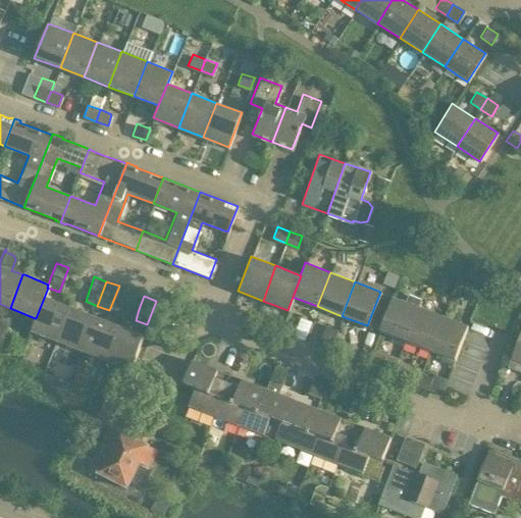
[(404,340),(417,306),(392,296),(378,330),(404,340)]
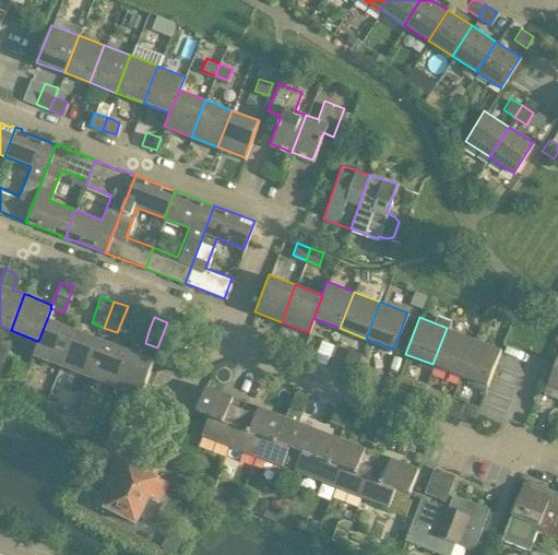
[(37,341),(32,355),(58,366),(72,329),(47,319),(38,341),(37,341)]
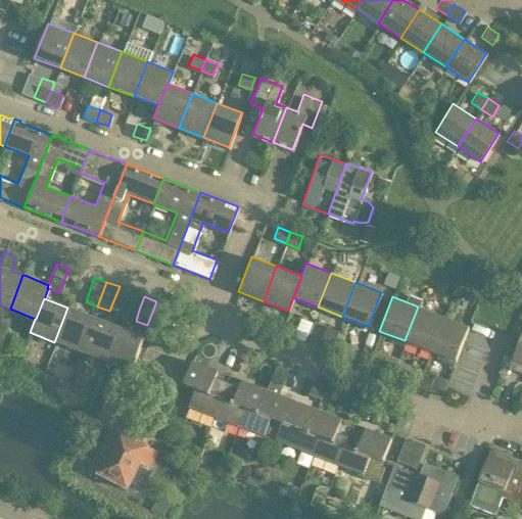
[(405,340),(429,350),(442,316),(418,307),(405,340)]
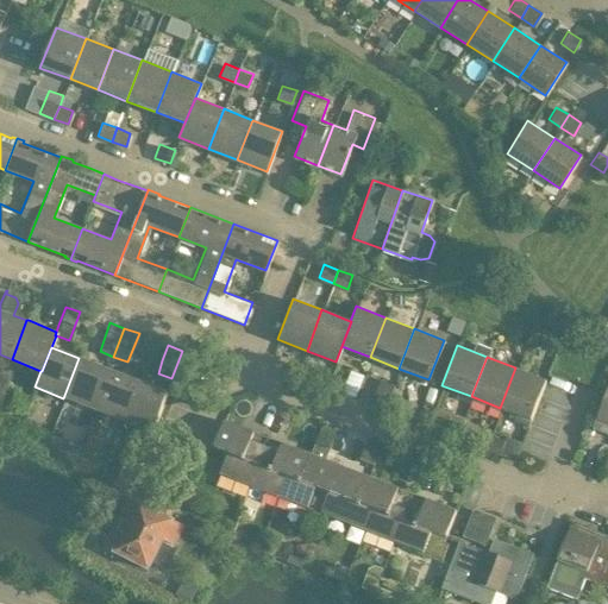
[(79,358),(63,398),(93,409),(108,369),(79,358)]
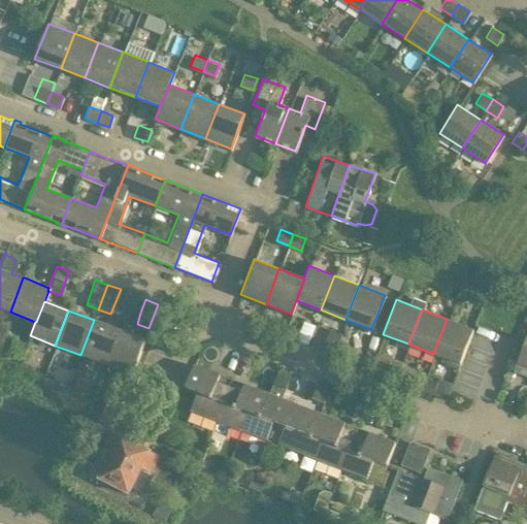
[(447,319),(433,354),(459,363),(472,329),(447,319)]
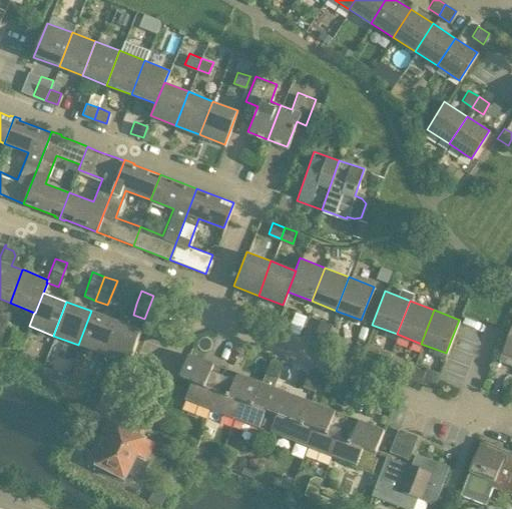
[(91,311),(78,345),(102,354),(115,320),(91,311)]
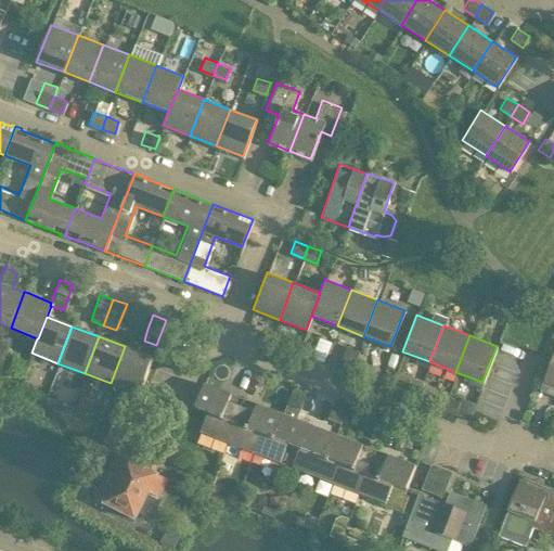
[(310,358),(314,346),(301,341),(297,353),(310,358)]
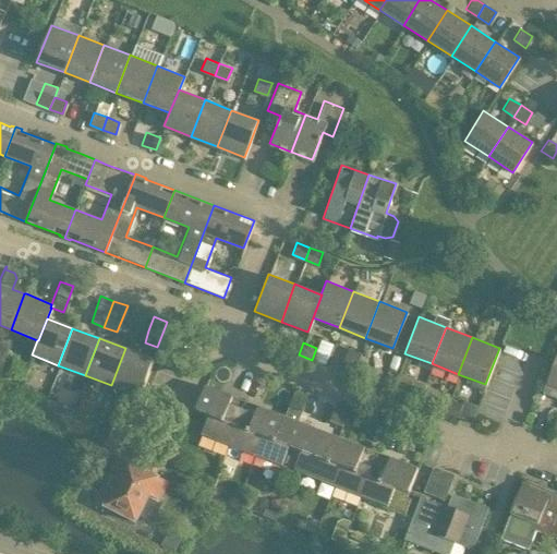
[(125,348),(111,385),(138,396),(153,359),(125,348)]
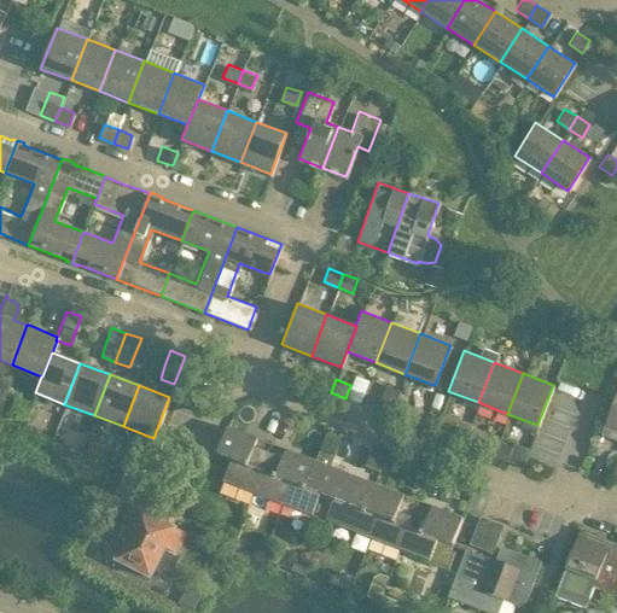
[(616,439),(616,385),(599,432),(616,439)]
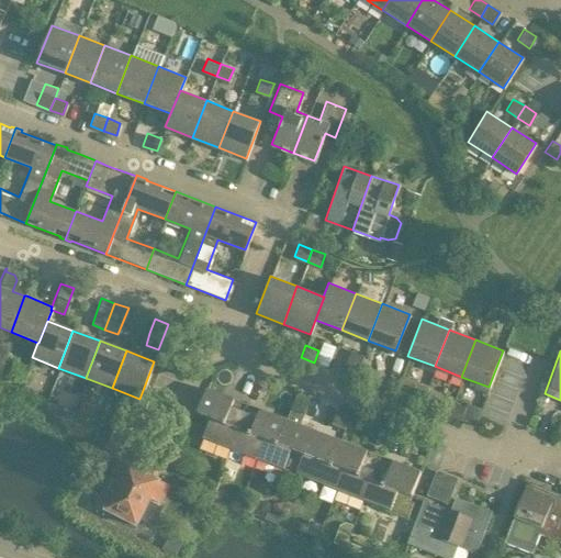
[(341,372),(354,378),(358,366),(346,360),(344,367),(341,372)]
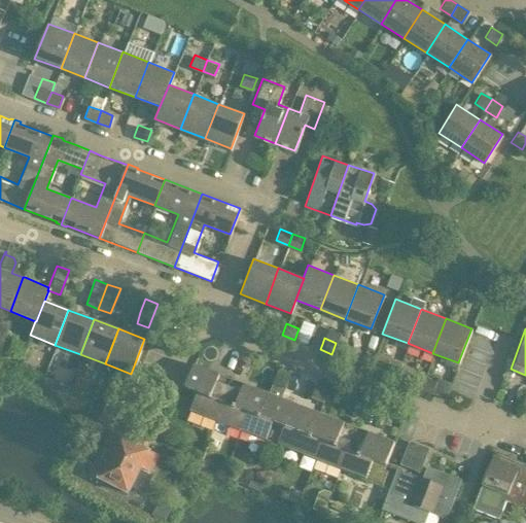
[(23,356),(27,345),(14,340),(10,352),(23,356)]
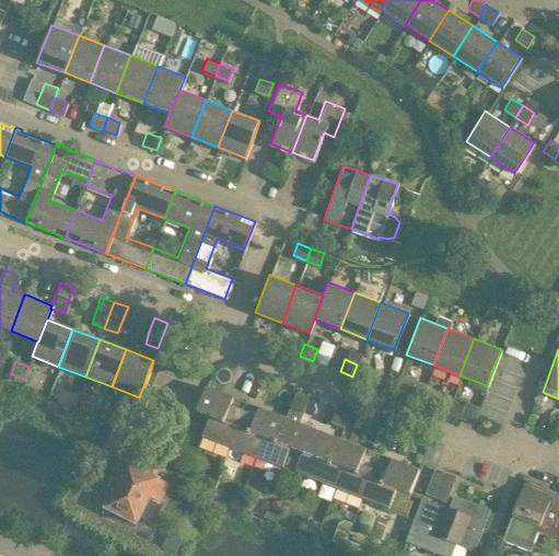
[(357,365),(352,377),(365,381),(371,369),(357,365)]
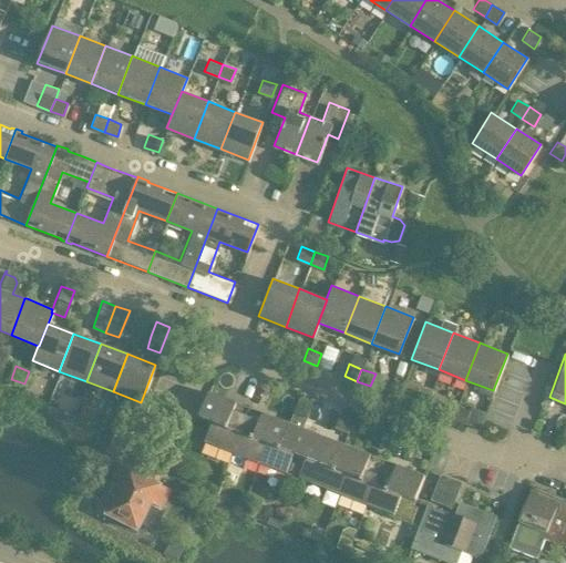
[(405,377),(398,397),(424,407),(432,387),(405,377)]
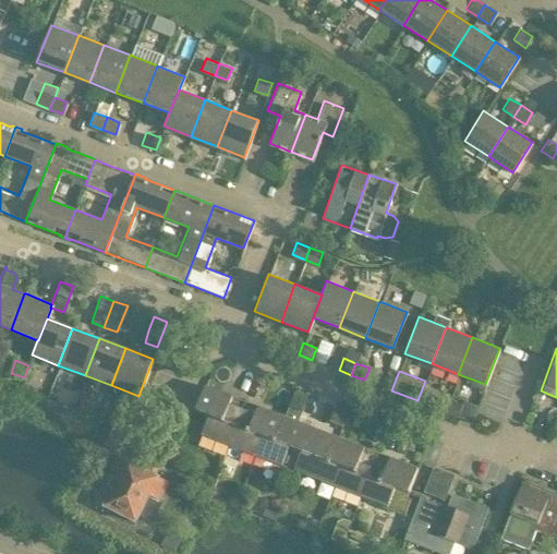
[(228,444),(244,399),(204,384),(195,409),(207,413),(200,433),(228,444)]
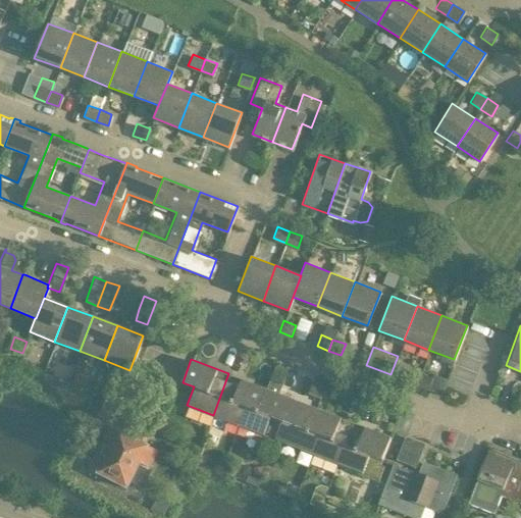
[(274,366),(269,377),(281,382),(287,371),(274,366)]
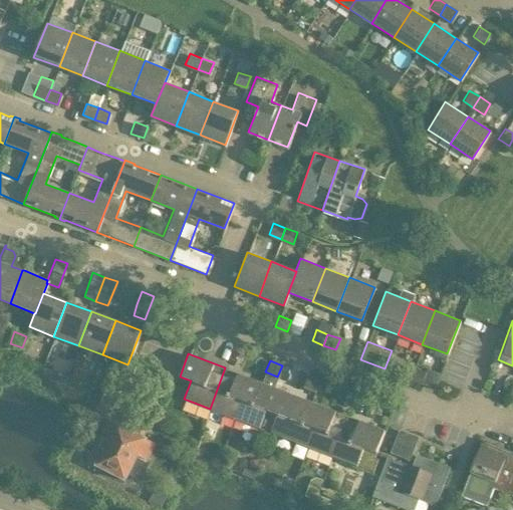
[(397,373),(409,377),(414,366),(402,362),(397,373)]
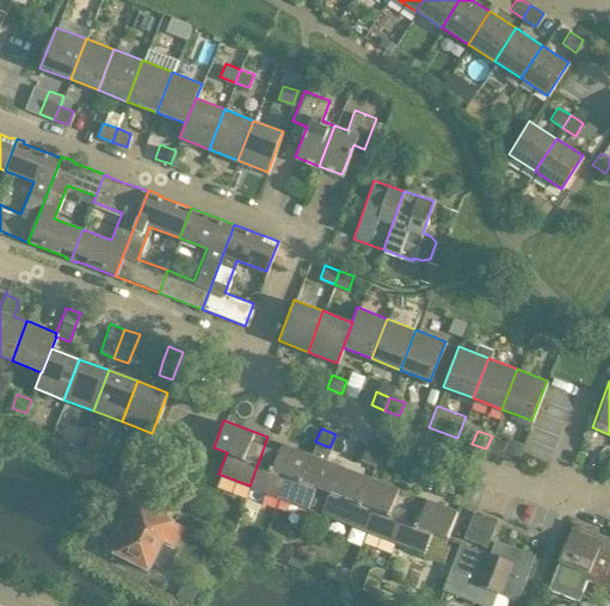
[(492,436),(486,449),(500,455),(505,441),(492,436)]
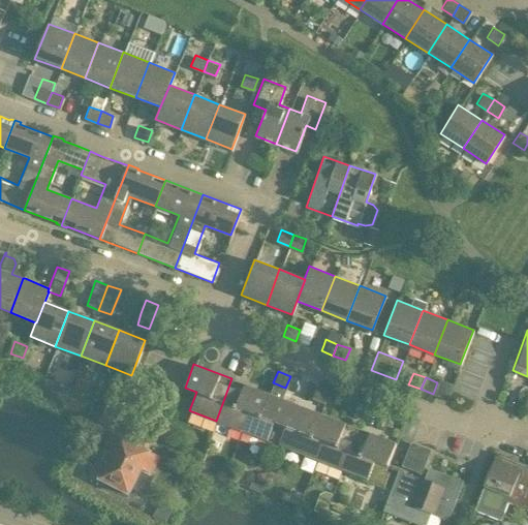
[(270,393),(231,378),(216,421),(241,430),(247,411),(260,417),(270,393)]
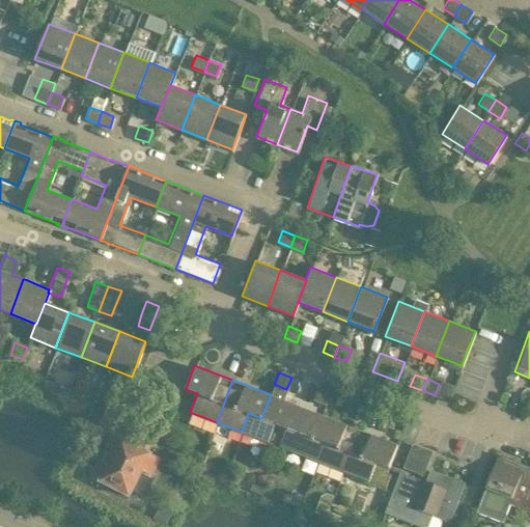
[(286,389),(274,384),(271,394),(261,418),(248,413),(242,432),(279,446),(295,405),(283,399),(286,389)]
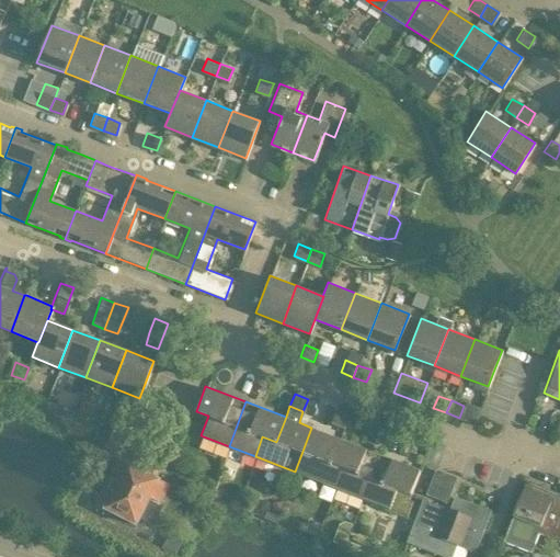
[(330,422),(344,427),(349,415),(334,409),(330,422)]
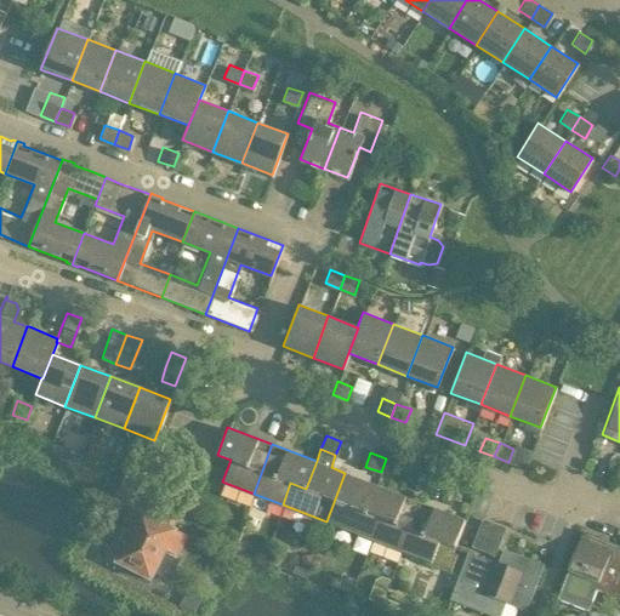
[(326,522),(370,539),(379,517),(364,512),(375,484),(345,473),(326,522)]
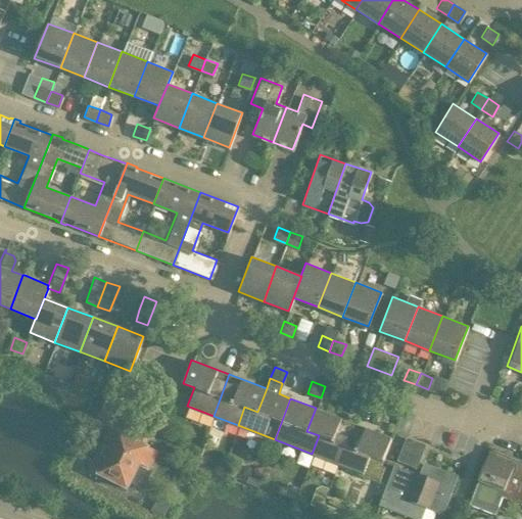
[(337,464),(353,422),(316,408),(306,431),(319,435),(312,454),(337,464)]
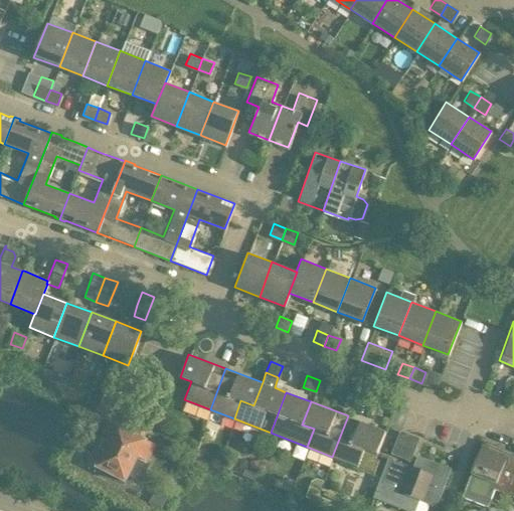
[(130,413),(125,415),(119,427),(109,420),(88,462),(124,480),(137,455),(144,459),(152,443),(142,438),(147,428),(146,421),(130,413)]
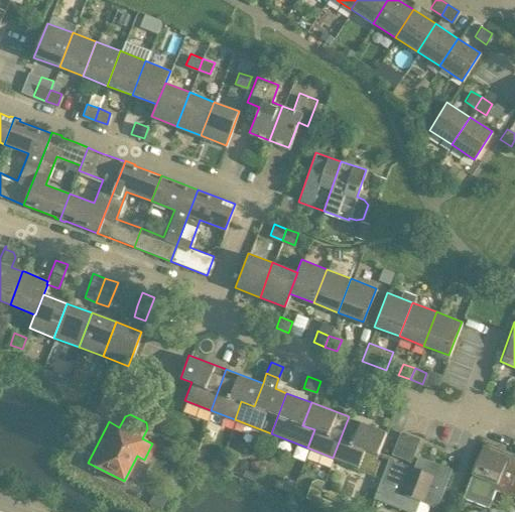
[(379,460),(375,458),(385,430),(349,416),(333,458),(373,473),(379,460)]
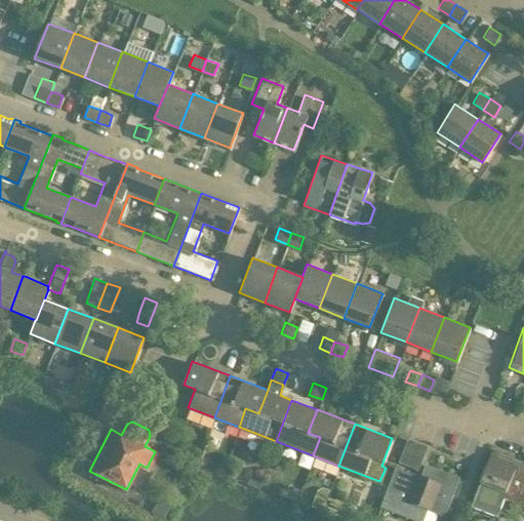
[(523,505),(523,461),(491,448),(485,464),(483,463),(481,468),(483,469),(469,507),(494,516),(502,496),(523,505)]
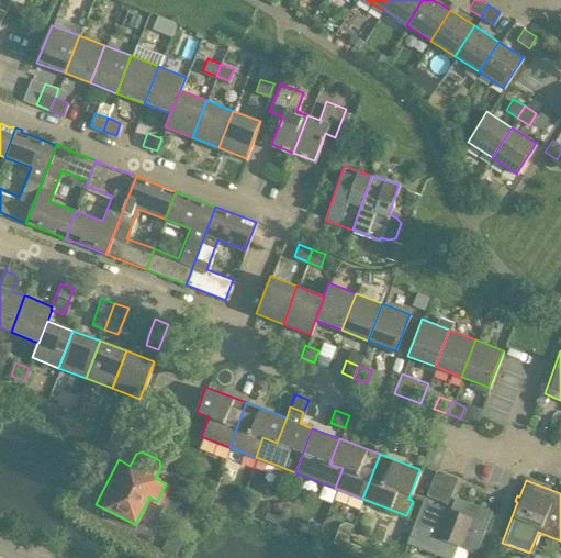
[(456,497),(450,511),(423,500),(407,540),(450,557),(457,540),(475,547),(490,510),(456,497)]
